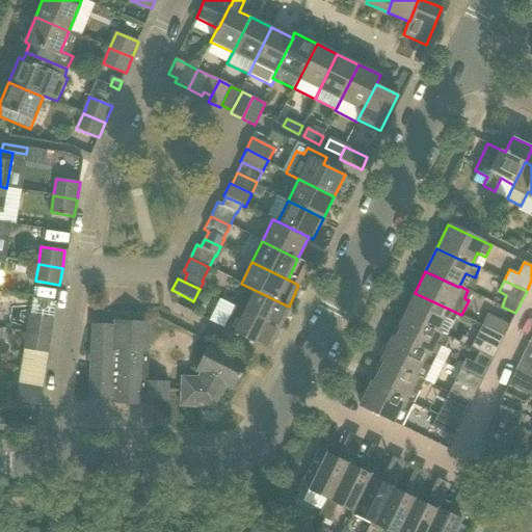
[(244,312),(281,328),(290,308),(289,307),(255,290),(244,312)]
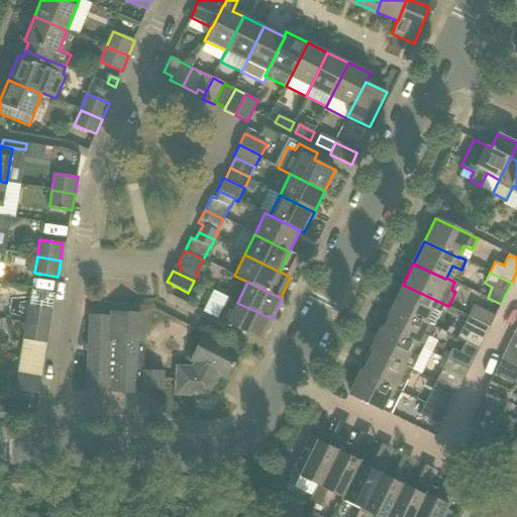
[(403,285),(393,306),(433,326),(444,304),(403,285)]
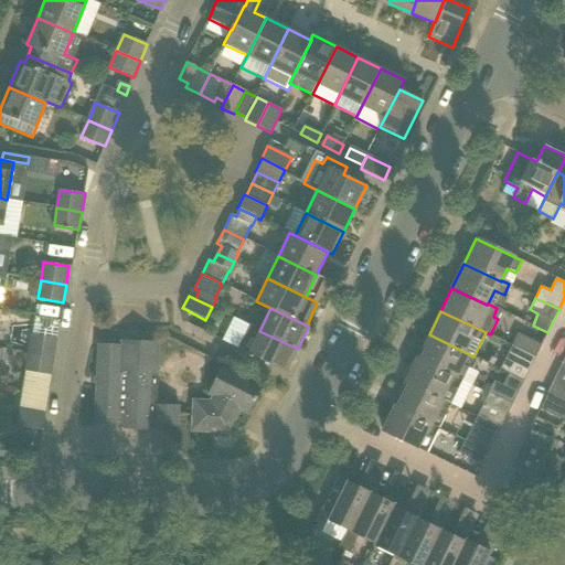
[(237,349),(286,372),(298,349),(259,331),(249,326),(237,349)]
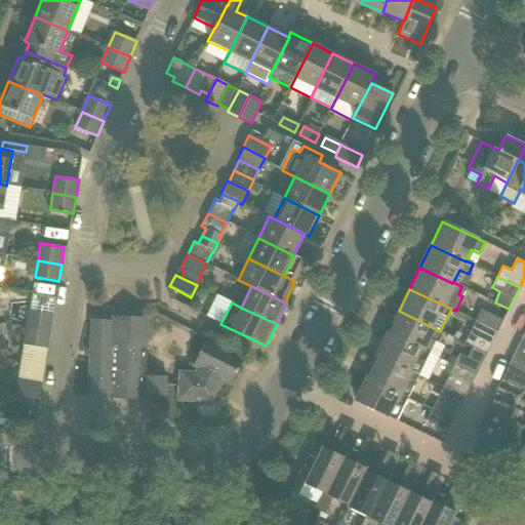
[(476,321),(498,331),(502,321),(481,310),(476,321)]
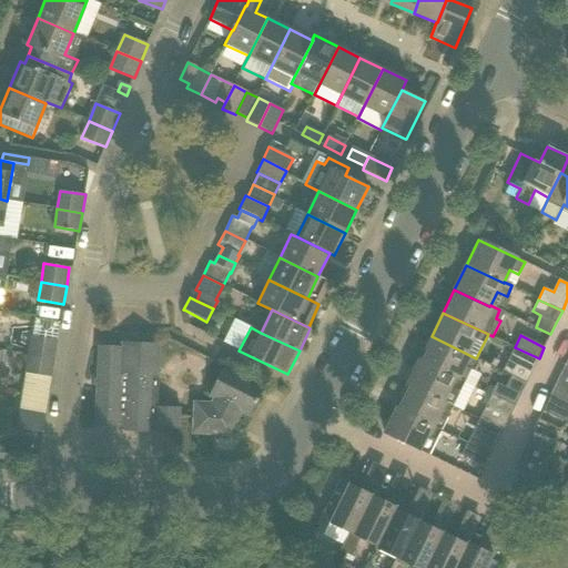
[(476,358),(432,336),(419,361),(465,382),(476,358)]
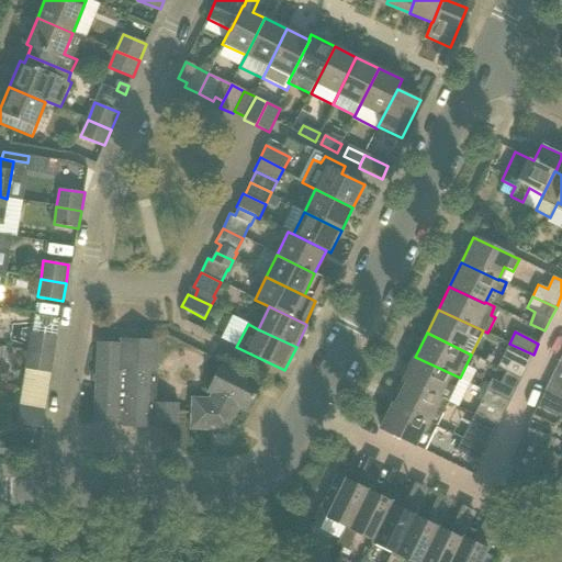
[(54,356),(57,337),(32,334),(29,352),(54,356)]
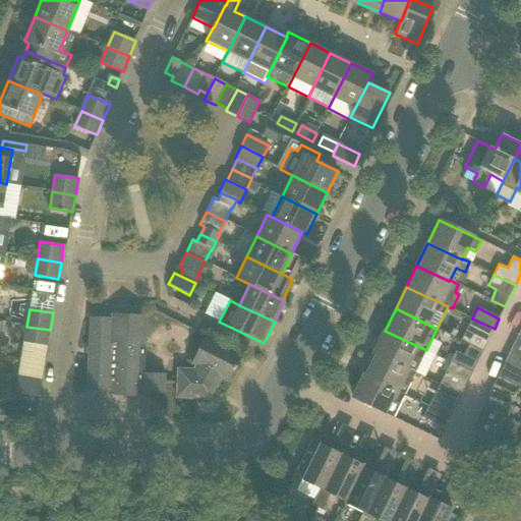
[(145,373),(147,315),(112,314),(111,319),(91,317),(89,349),(87,348),(87,350),(90,350),(87,391),(115,392),(114,396),(136,397),(136,393),(164,394),(165,373),(145,373)]
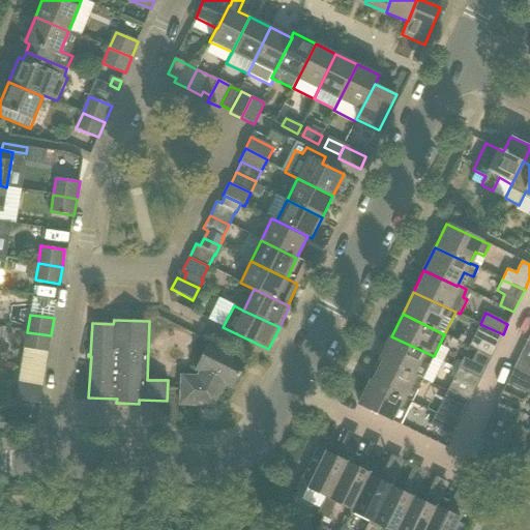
[(480,324),(469,346),(477,350),(491,357),(496,347),(497,347),(503,334),(480,324)]
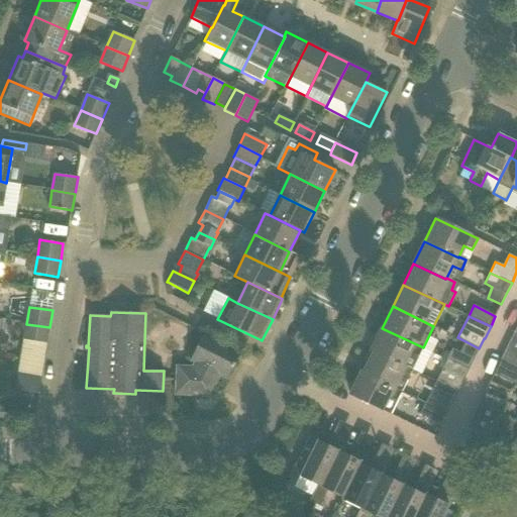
[(43,362),(46,343),(49,327),(26,324),(24,340),(21,357),(43,362)]
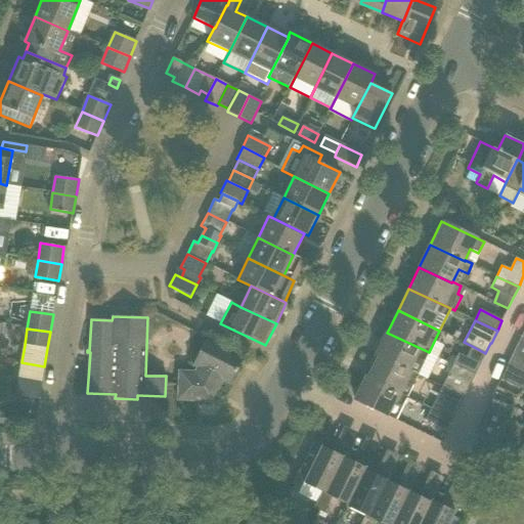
[(377,355),(418,375),(429,352),(387,333),(377,355)]
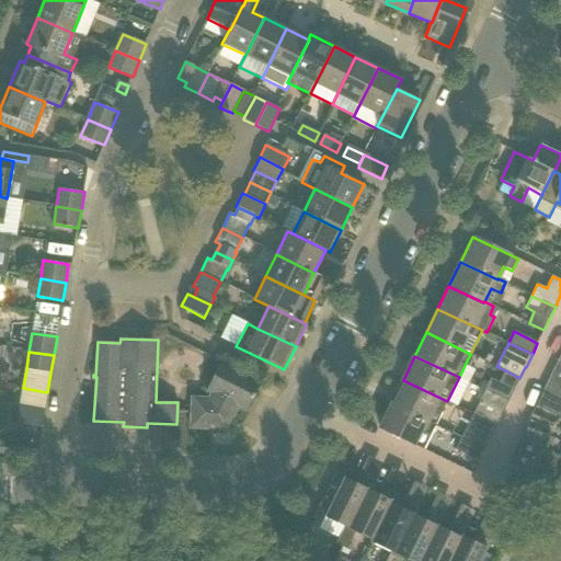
[(192,398),(190,428),(227,431),(229,427),(232,430),(237,422),(232,420),(239,407),(247,411),(261,381),(221,362),(203,398),(192,398)]
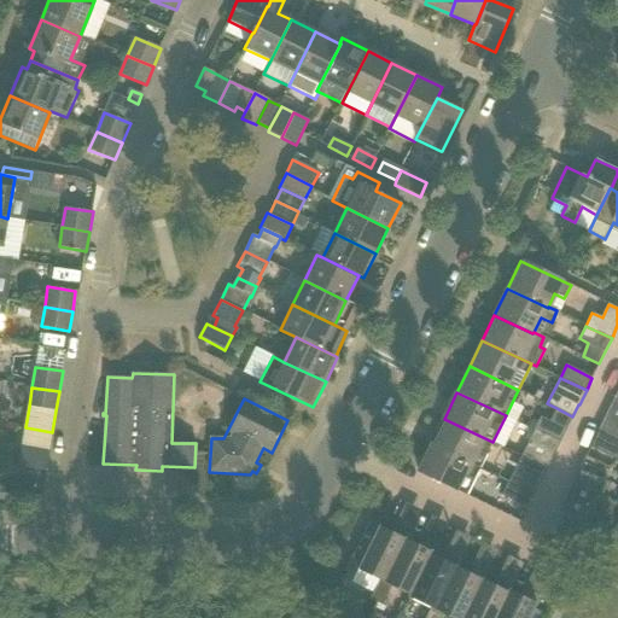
[(557,408),(551,423),(541,418),(535,430),(560,442),(566,431),(566,430),(572,417),(557,408)]
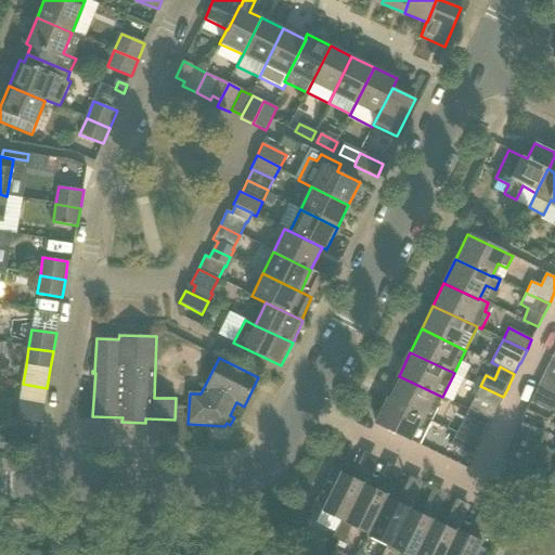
[(554,379),(543,374),(538,386),(554,394),(554,379)]
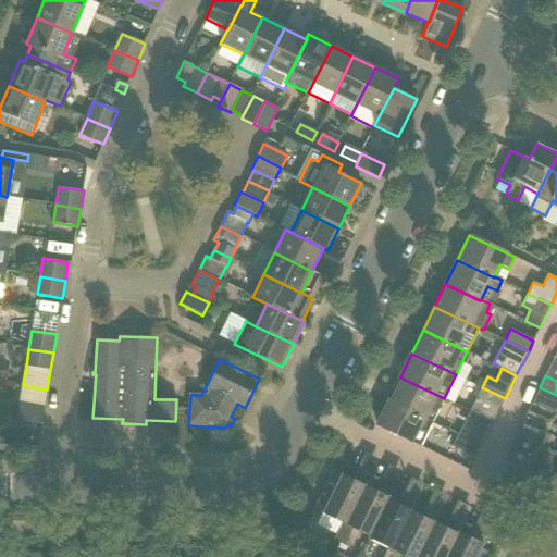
[(388,401),(432,421),(444,398),(400,378),(388,401)]
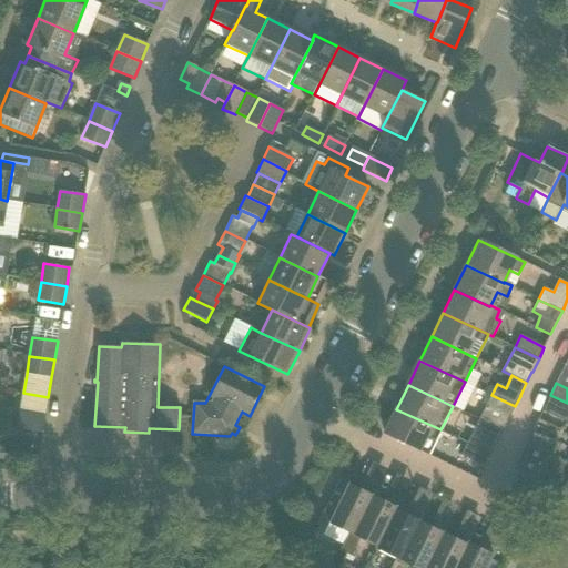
[(17,429),(42,433),(48,397),(23,393),(20,411),(17,429)]
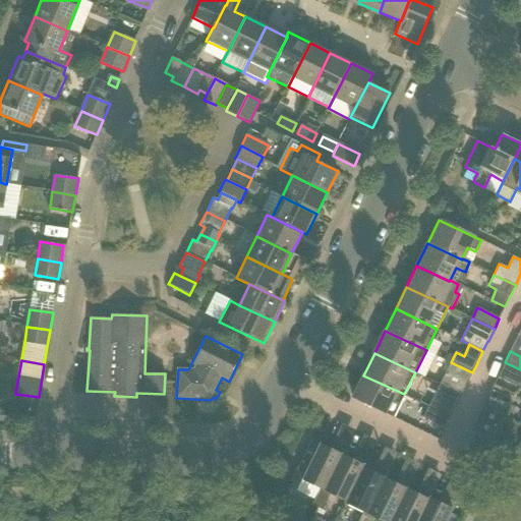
[(440,384),(462,394),(466,385),(472,372),(451,362),(440,384)]
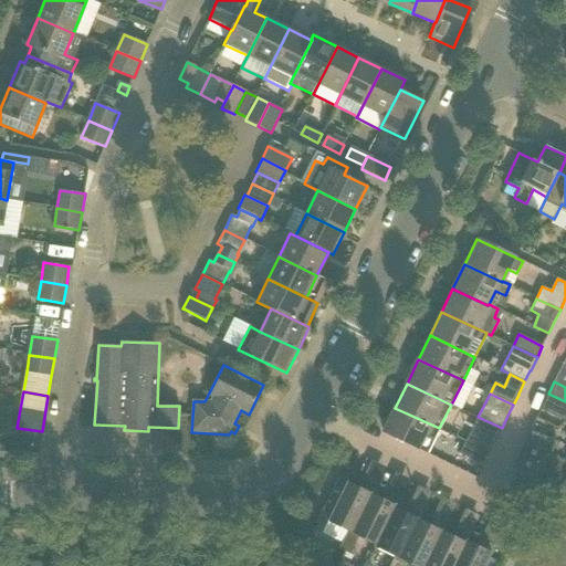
[(565,417),(565,401),(548,394),(541,409),(564,421),(565,417)]
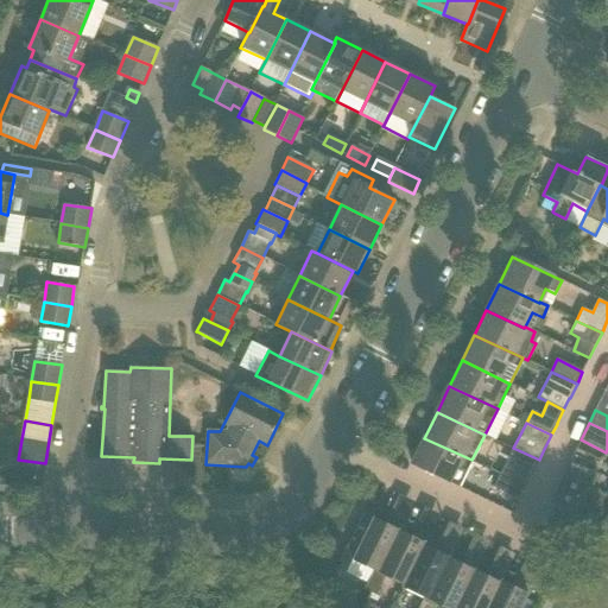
[(424,438),(411,464),(458,487),(472,460),(424,438)]
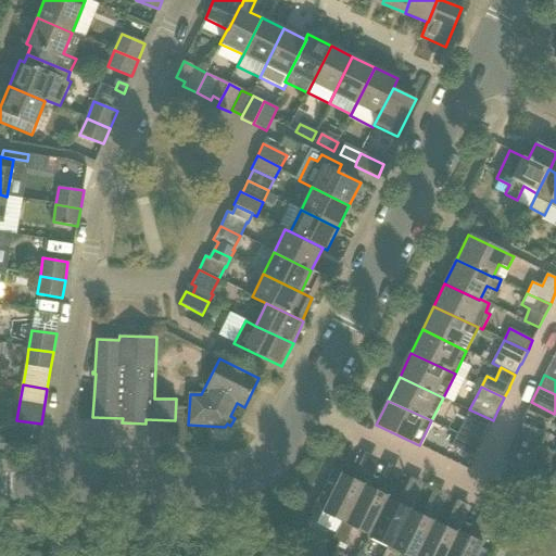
[(457,433),(481,445),(488,430),(493,420),(469,409),(457,433)]
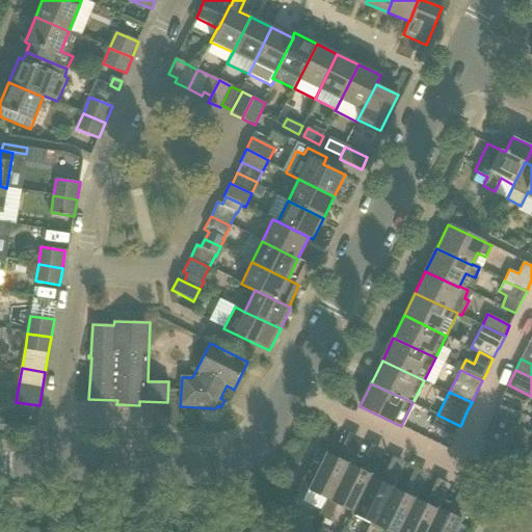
[(494,415),(515,426),(521,415),(499,403),(494,415)]
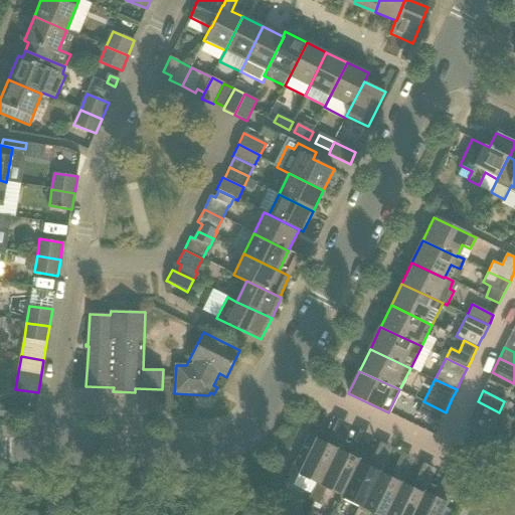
[(440,423),(446,412),(423,401),(417,413),(440,423)]
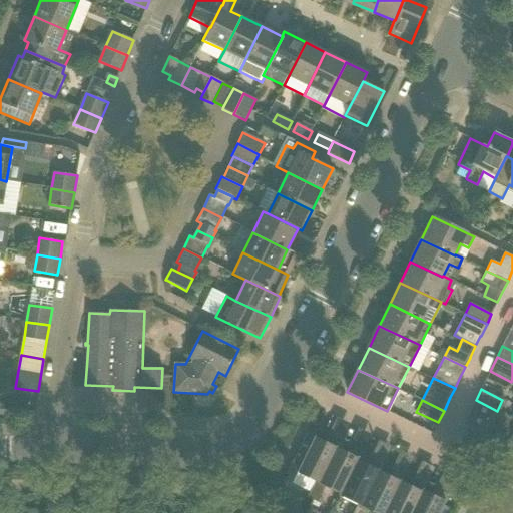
[(476,400),(465,422),(465,423),(486,433),(497,411),(476,400)]
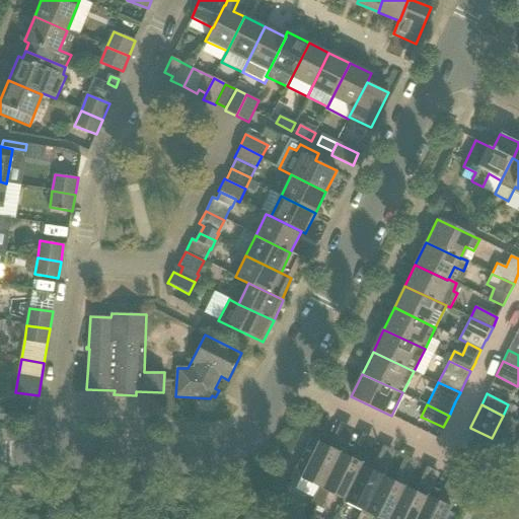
[(293,474),(317,487),(322,489),(341,453),(342,453),(345,447),(335,442),(331,448),(310,438),(293,474)]
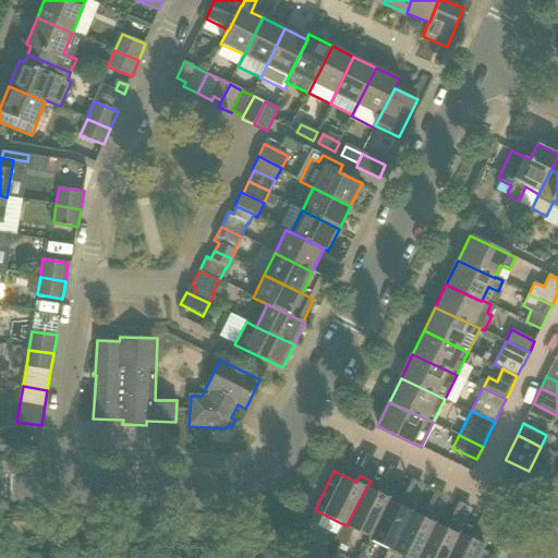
[(338,532),(350,537),(353,530),(370,537),(371,538),(389,500),(393,492),(384,487),(380,494),(367,487),(366,487),(347,525),(341,523),(338,532)]
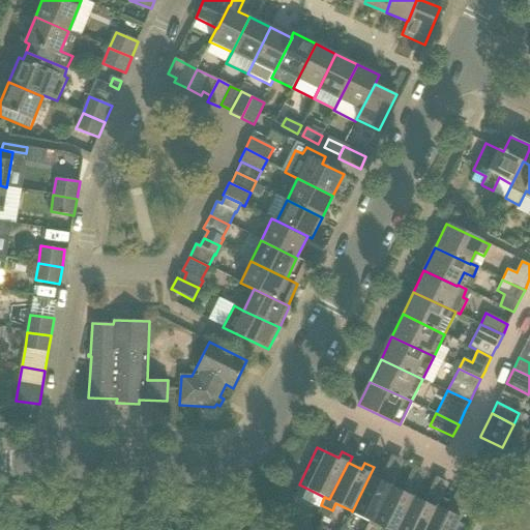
[(352,511),(351,510),(350,512),(369,522),(369,521),(373,523),(391,487),(392,487),(395,480),(386,475),(383,481),(370,475),(352,511)]
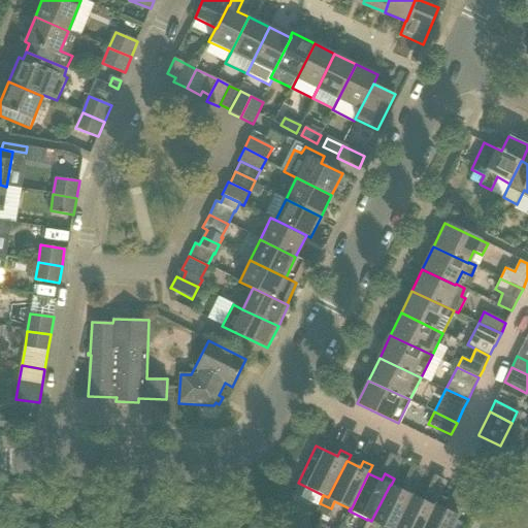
[(367,520),(364,527),(365,527),(376,527),(378,525),(384,527),(396,527),(413,495),(413,496),(417,489),(406,485),(403,491),(391,485),(390,485),(371,521),(367,519),(367,520)]
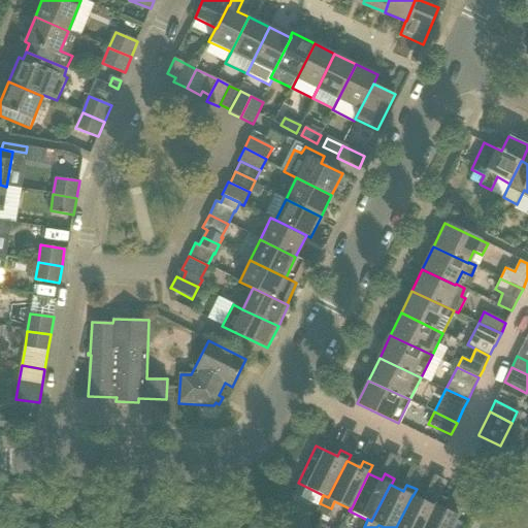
[(479,495),(472,492),(472,491),(467,502),(473,505),(479,495)]
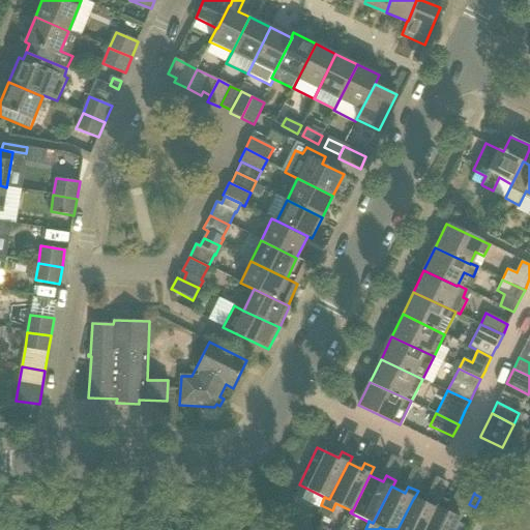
[(414,497),(398,529),(424,529),(437,506),(438,506),(440,502),(431,497),(428,503),(414,498),(414,497)]
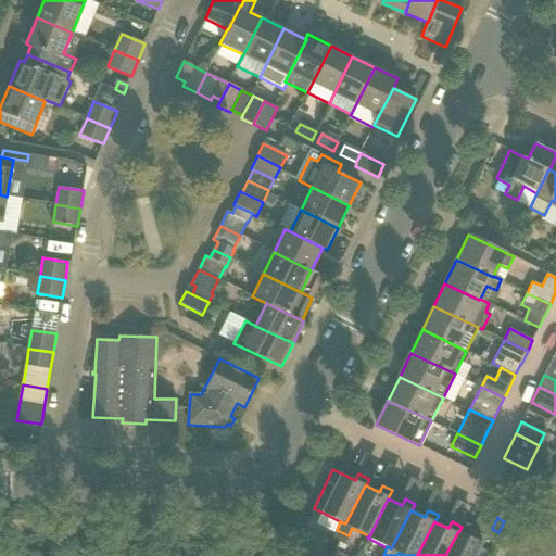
[(343,545),(349,535),(337,530),(331,540),(339,543),(343,545)]
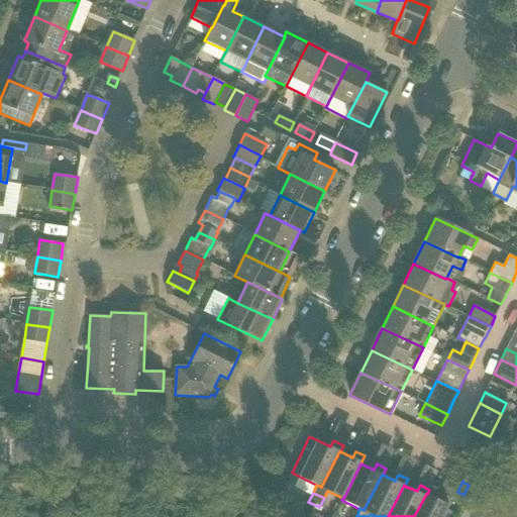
[(439,500),(427,494),(426,494),(414,516),(444,516),(453,499),(442,494),(439,500)]
